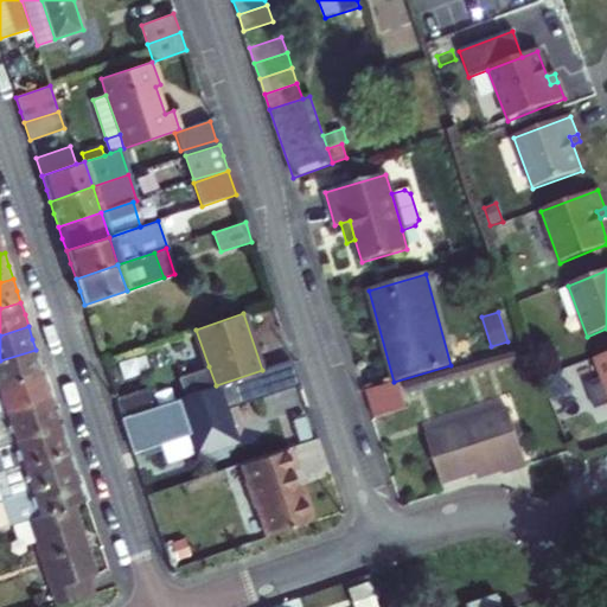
[(36,350),(0,360),(0,388),(44,375),(40,363),(36,350)]
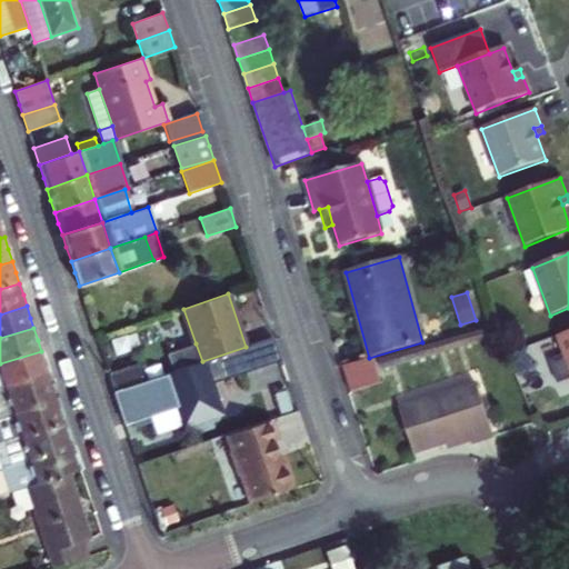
[(483,330),(379,360),(381,370),(487,340),(483,330)]
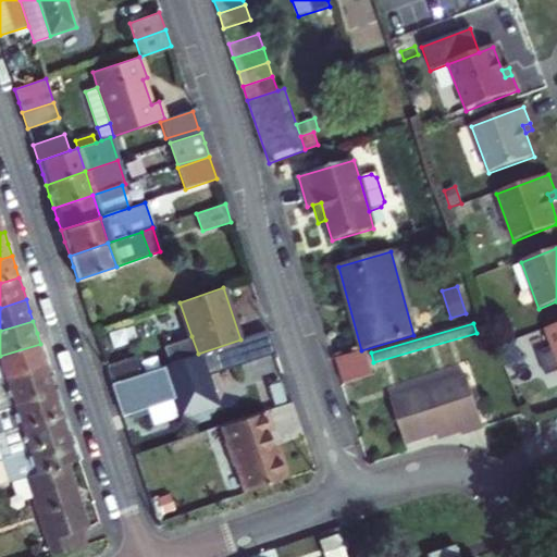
[(556,325),(546,330),(553,347),(556,359),(556,325)]
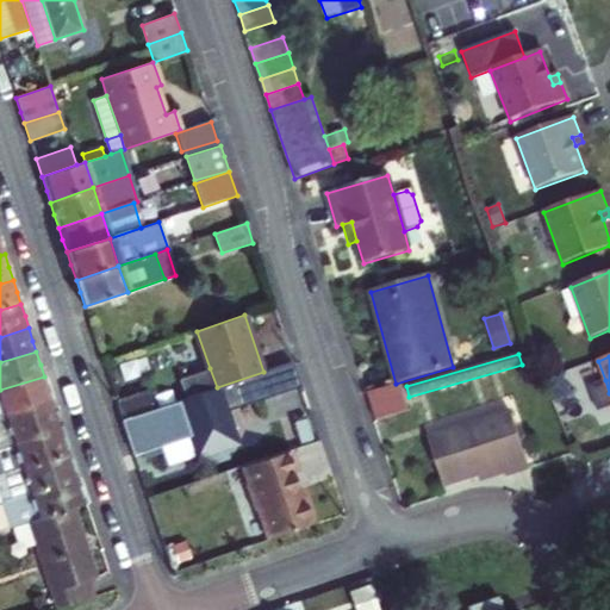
[(292,362),(263,372),(217,387),(225,412),(300,387),(292,362)]
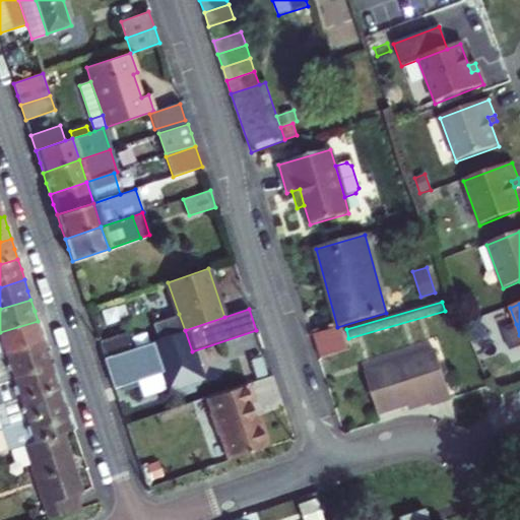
[(153,323),(158,339),(185,330),(179,314),(153,323)]
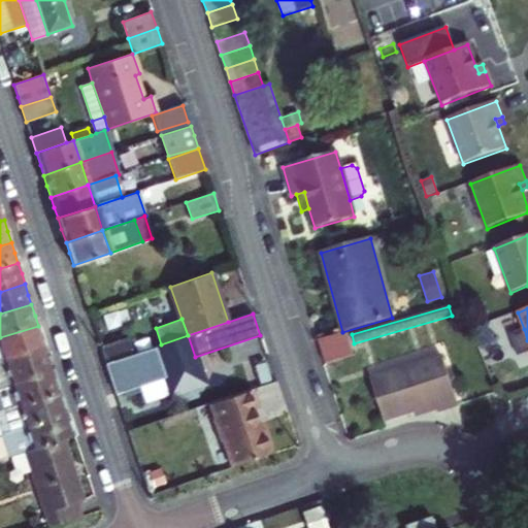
[(480,349),(495,342),(486,323),(471,329),(480,349)]
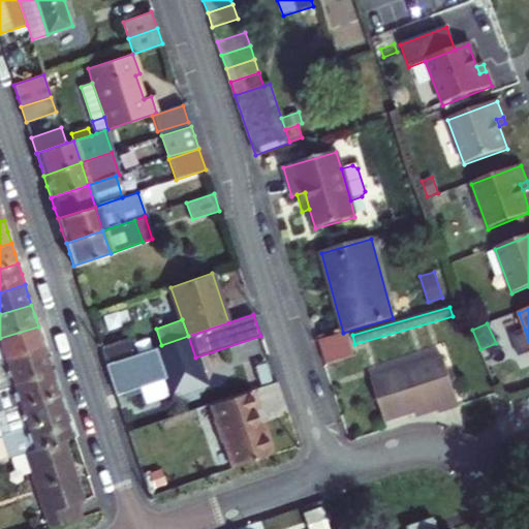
[(38,327),(0,338),(0,352),(3,361),(45,347),(42,337),(38,327)]
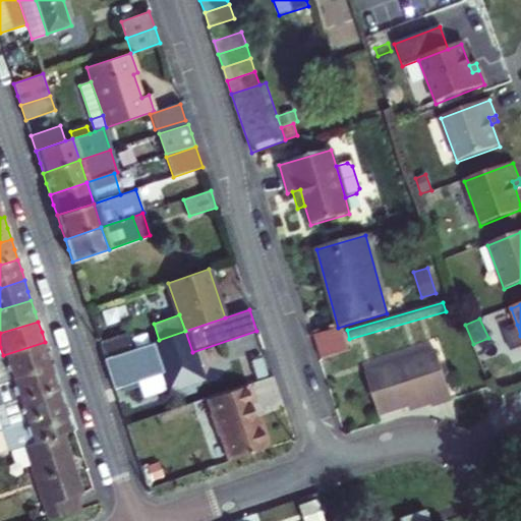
[(512,351),(520,347),(520,336),(517,325),(504,330),(512,351)]
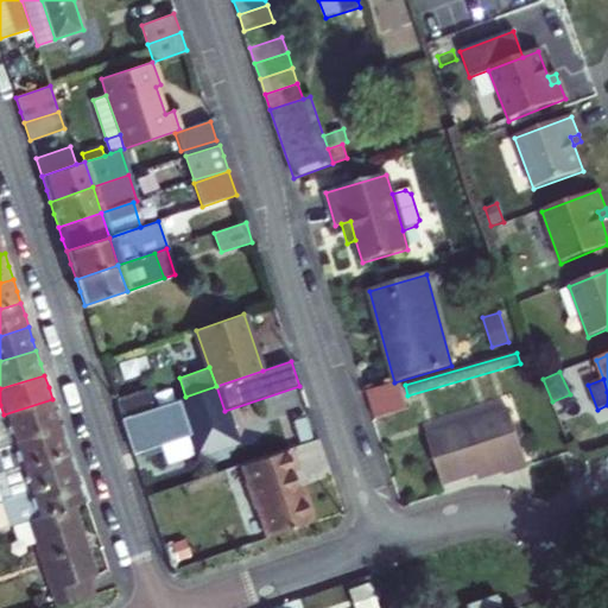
[(375,422),(404,412),(394,382),(366,391),(375,422)]
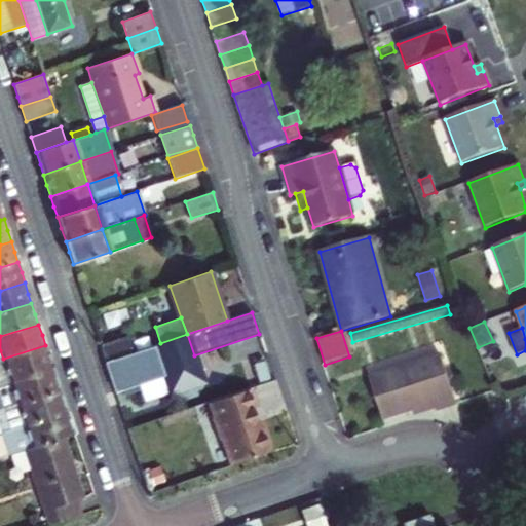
[(168,389),(201,378),(194,355),(187,334),(160,343),(153,345),(154,346),(163,375),(168,389)]
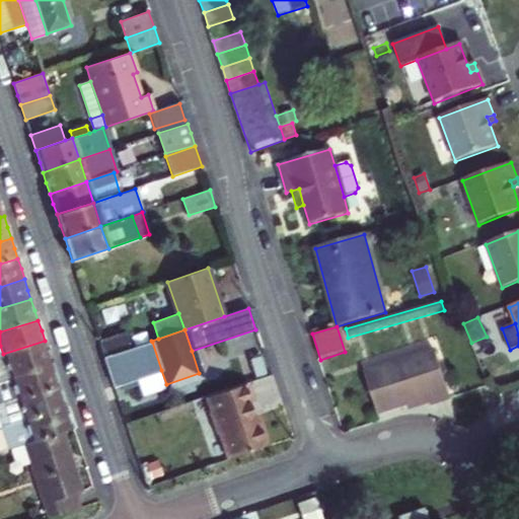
[(103,356),(130,347),(125,331),(98,341),(103,356)]
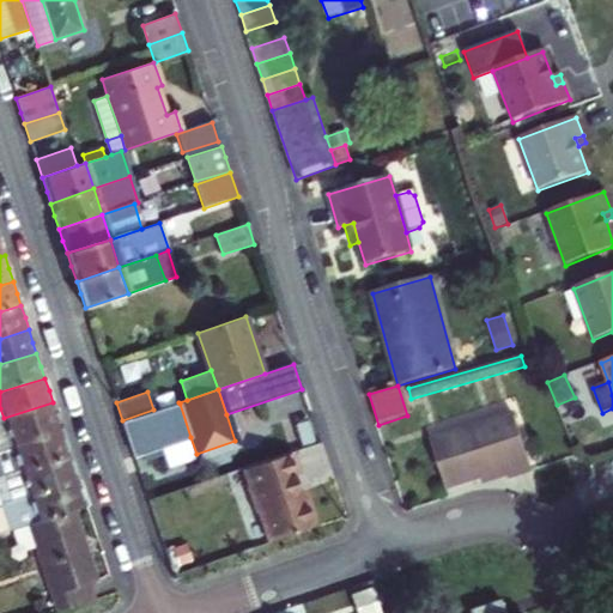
[(53,402),(4,418),(13,449),(62,432),(59,420),(53,402)]
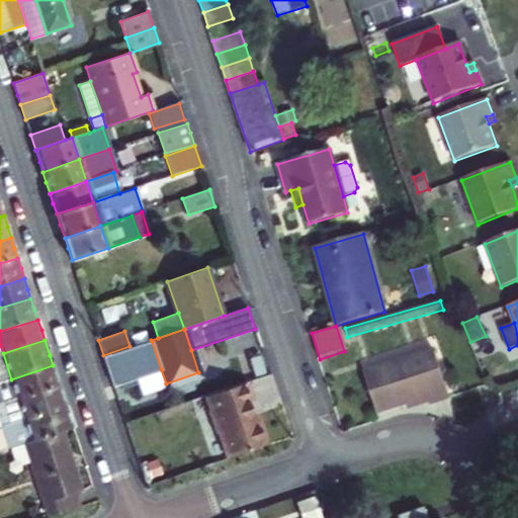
[(120,382),(161,369),(152,341),(110,354),(120,382)]
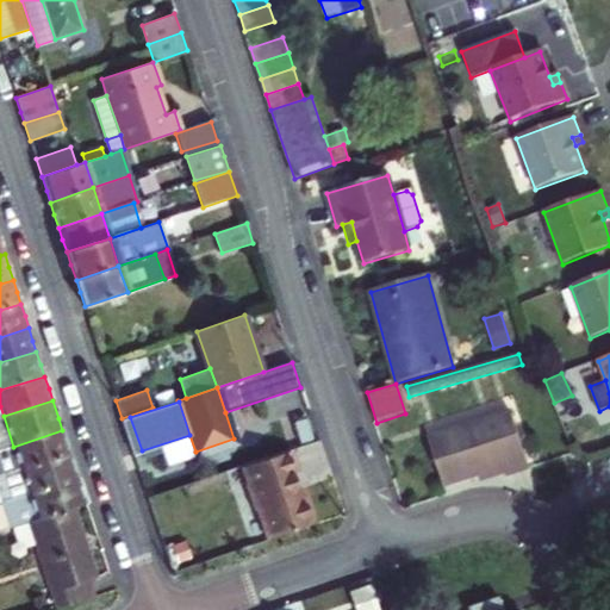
[(505,477),(529,470),(511,412),(428,440),(444,487),(478,475),(503,468),(505,475),(505,477)]
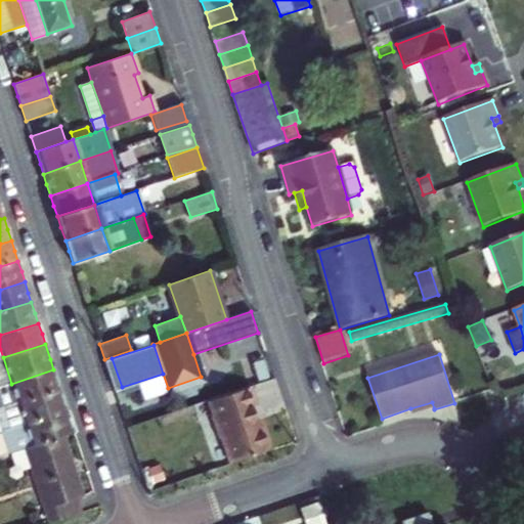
[(0,387),(11,384),(3,357),(0,358),(0,387)]
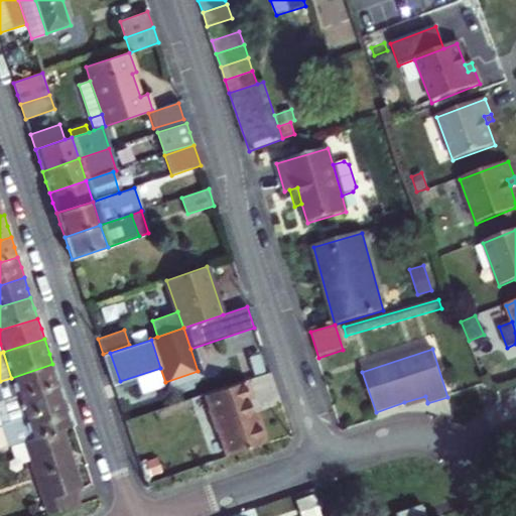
[(113,384),(120,381),(110,353),(103,356),(113,384)]
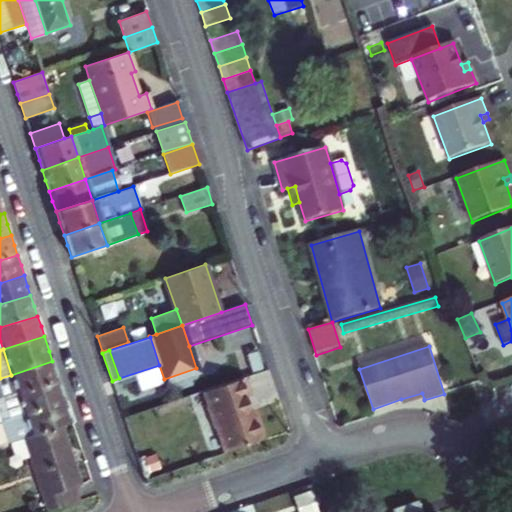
[(52,361),(11,375),(17,394),(59,381),(56,371),(52,361)]
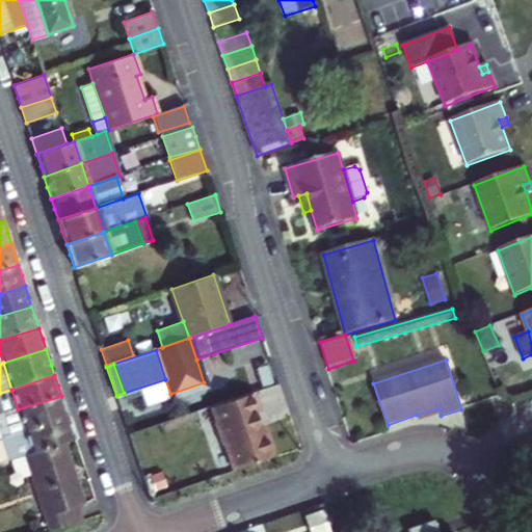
[(0,415),(18,409),(11,390),(0,393),(0,415)]
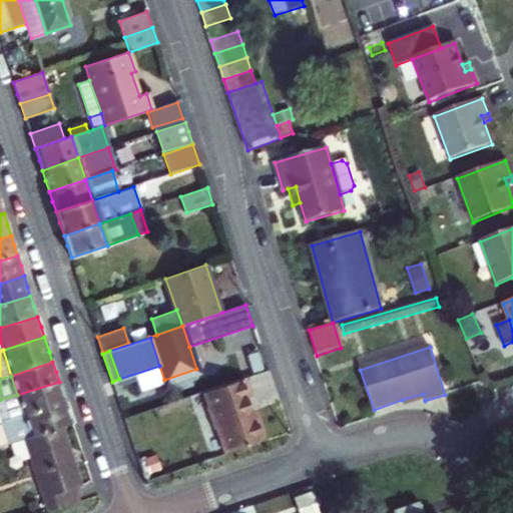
[(225,453),(264,441),(243,380),(205,393),(210,407),(206,408),(213,430),(216,429),(225,453)]
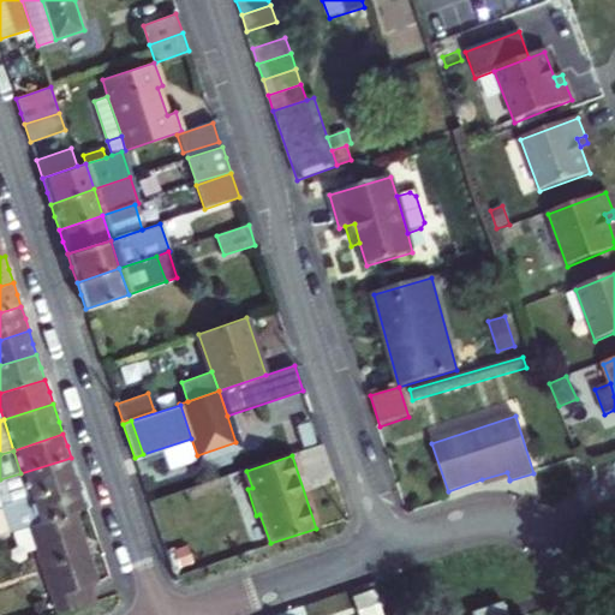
[(71,458),(21,473),(29,499),(79,482),(75,470),(71,458)]
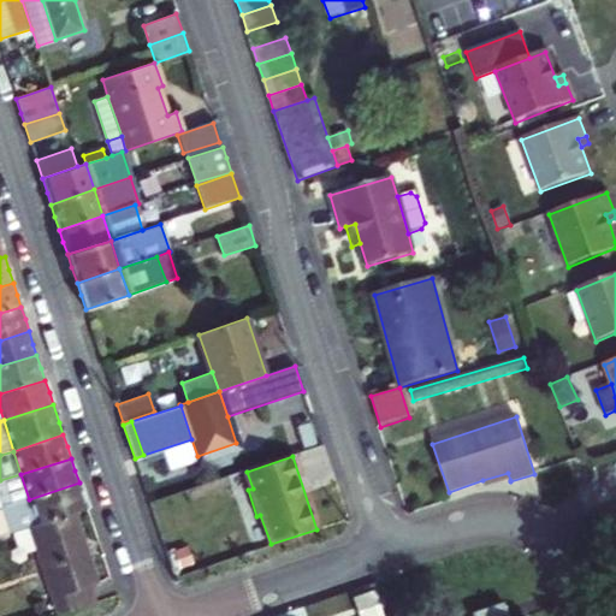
[(508,473),(483,480),(485,487),(497,484),(510,480),(508,473)]
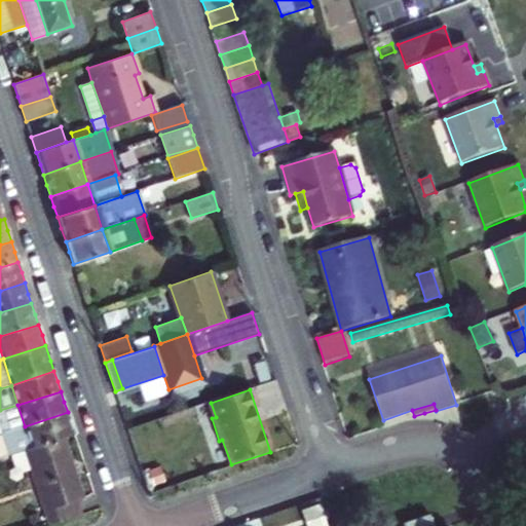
[(0,431),(1,435),(25,426),(17,405),(0,410),(0,431)]
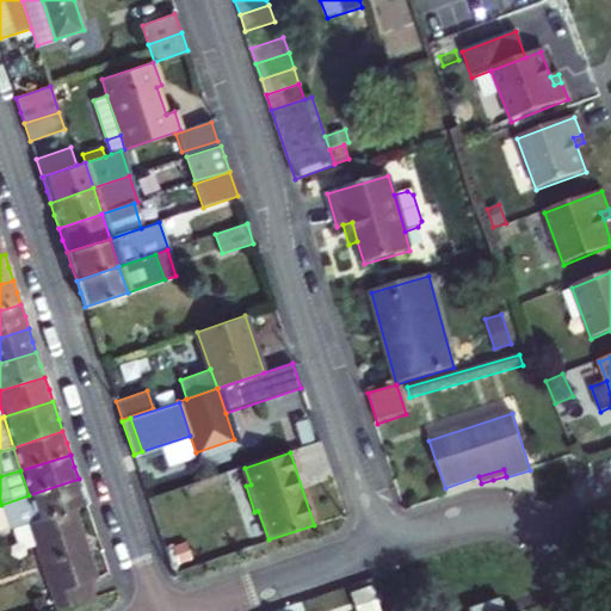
[(79,479),(29,495),(37,520),(72,508),(86,504),(82,491),(79,479)]
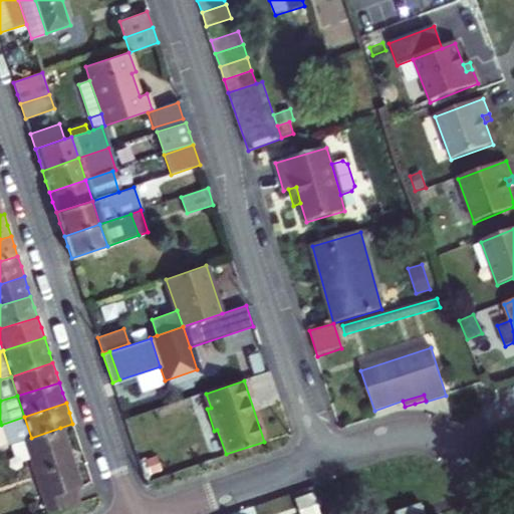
[(31,438),(24,417),(1,425),(7,445),(24,440),(31,438)]
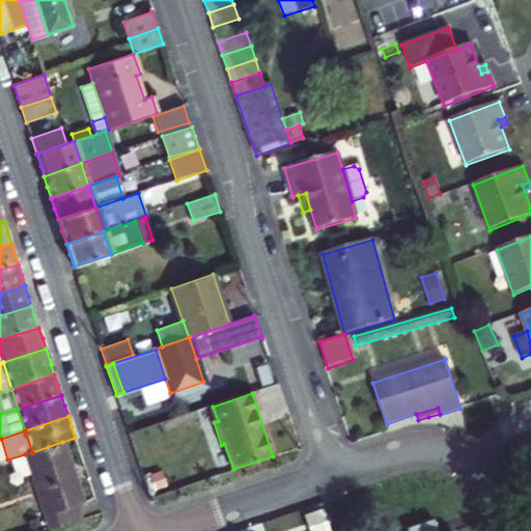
[(76,505),(83,503),(72,469),(62,442),(32,452),(25,454),(50,530),(81,521),(76,505)]
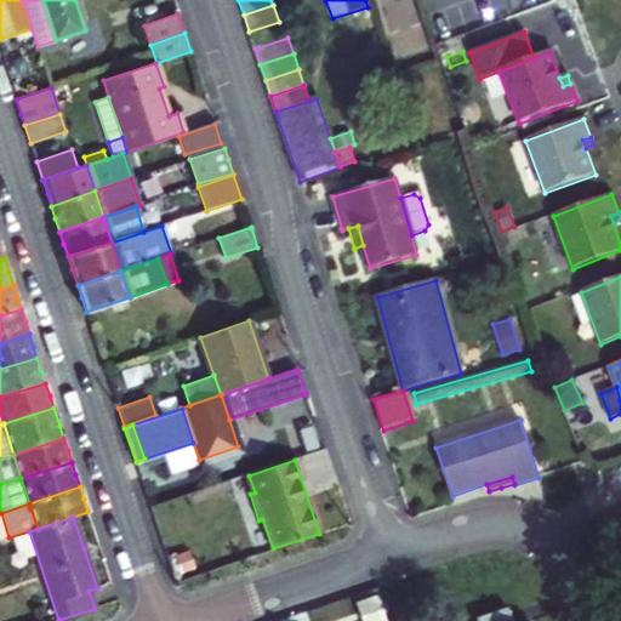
[(177,574),(195,568),(188,551),(171,557),(177,574)]
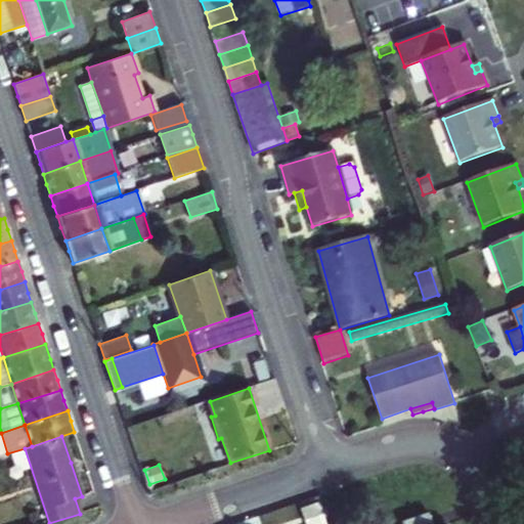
[(323,523),(317,504),(301,509),(305,523),(323,523)]
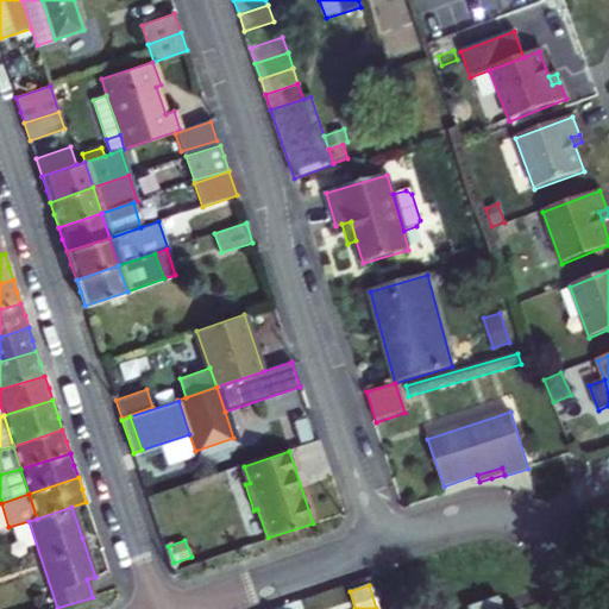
[(497,595),(466,606),(466,608),(501,608),(500,603),(497,595)]
